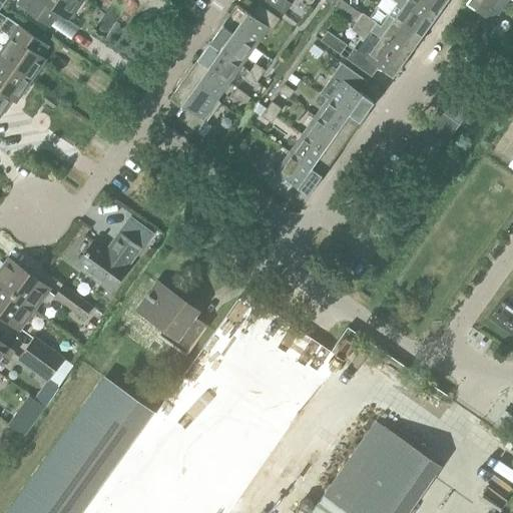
[(19,0),(17,4),(27,11),(50,27),(59,13),(69,20),(83,0),(82,0),(19,0)]
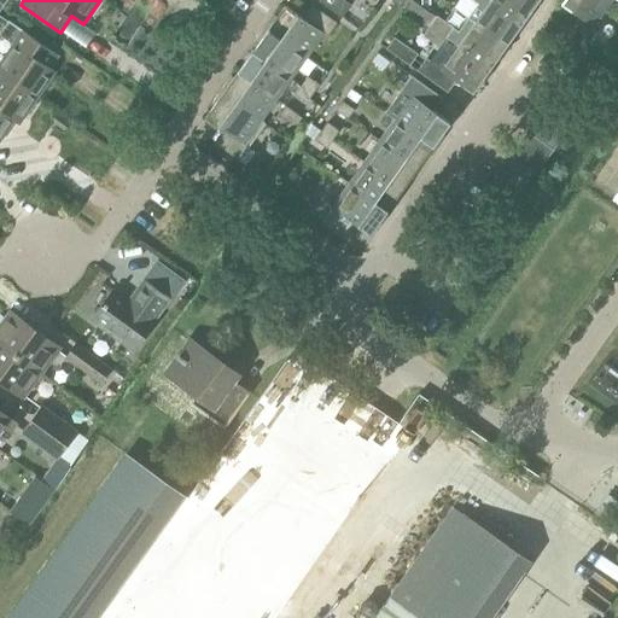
[(318,0),(319,1),(343,18),(351,6),(342,0),(318,0)]
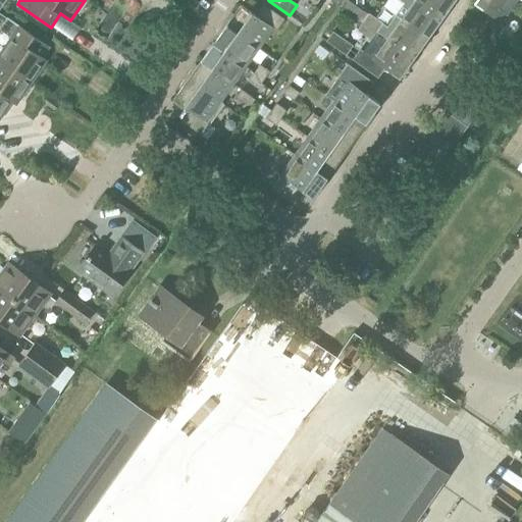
[(399,0),(405,3),(397,15),(429,39),(436,28),(438,29),(445,19),(416,0),(399,0)]
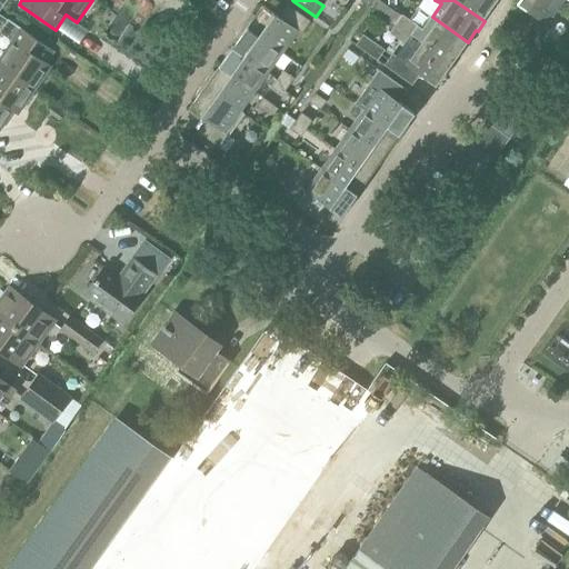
[(453,0),(485,21),(491,11),(490,10),(497,0),(453,0)]
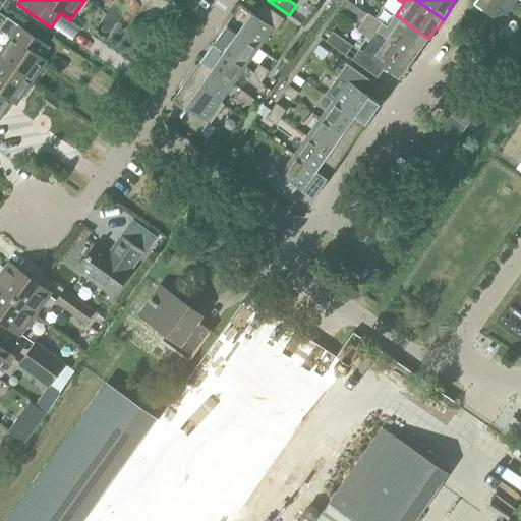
[(476,0),(474,4),(502,23),(516,3),(511,0),(476,0)]
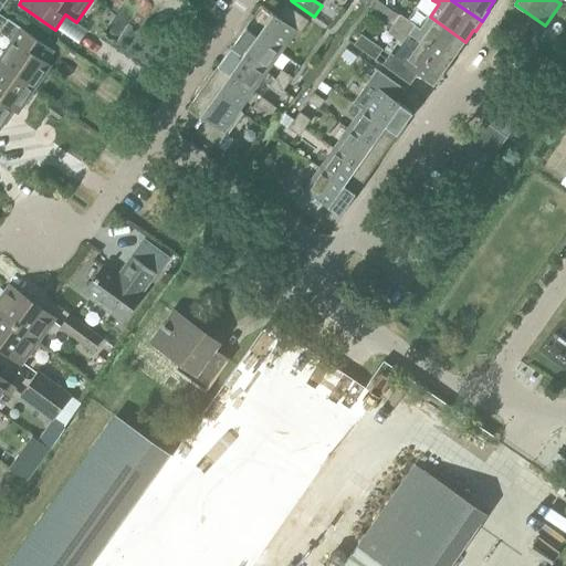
[(253,17),(252,16),(243,27),(280,52),(295,30),(301,33),(310,22),(285,4),(278,17),(262,6),(253,17)]
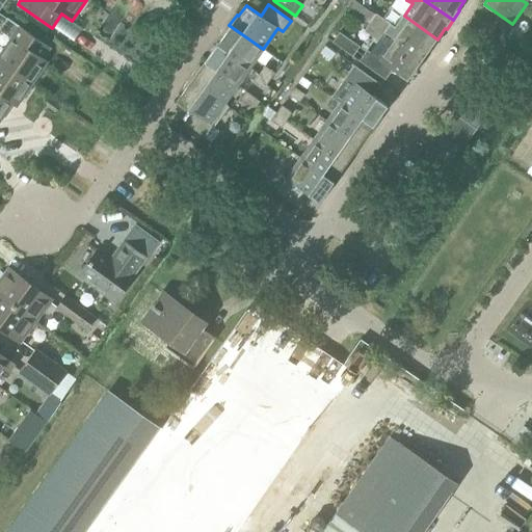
[(384,32),(395,40),(424,60),(430,51),(429,51),(437,40),(404,16),(397,28),(372,11),(366,20),(371,23),(384,32)]
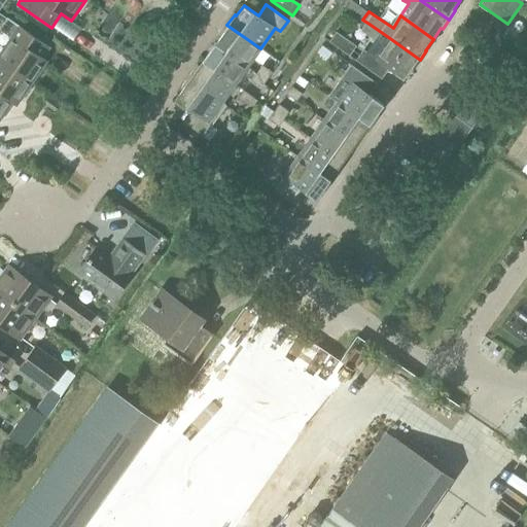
[(0,30),(12,39),(0,57),(0,62),(32,84),(47,62),(36,54),(43,43),(8,19),(0,30)]
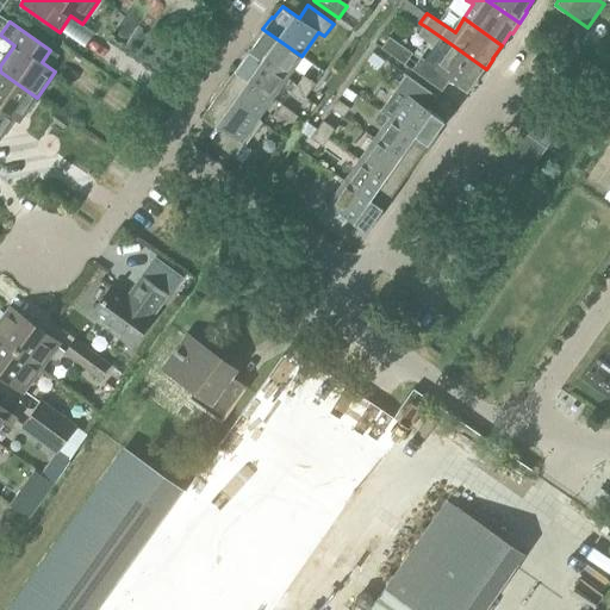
[(425,26),(419,37),(435,47),(441,37),(425,26)]
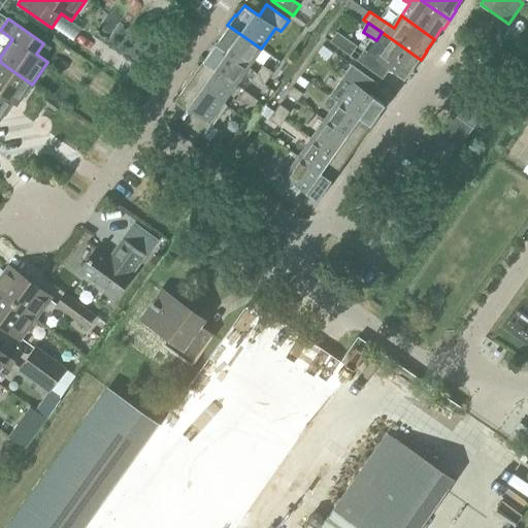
[(222,32),(224,33),(217,44),(248,66),(261,48),(227,25),(222,32)]
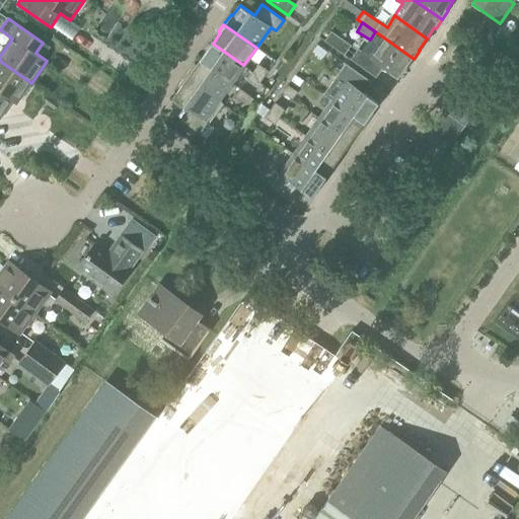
[(332,32),(325,43),(346,56),(352,47),(332,32)]
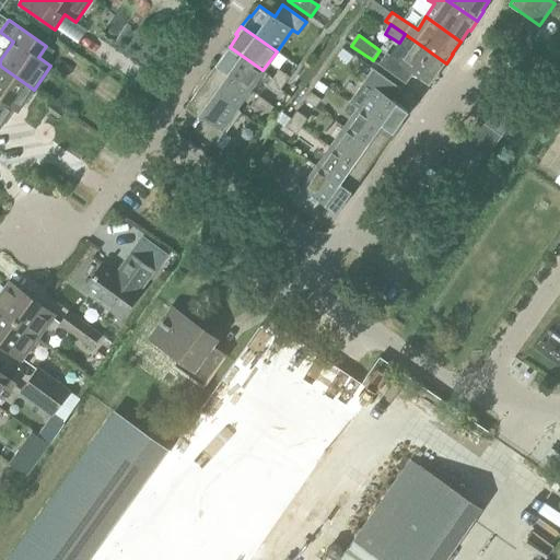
[(386,54),(378,65),(405,83),(412,72),(430,85),(438,72),(440,73),(446,63),(416,42),(399,63),(386,54)]
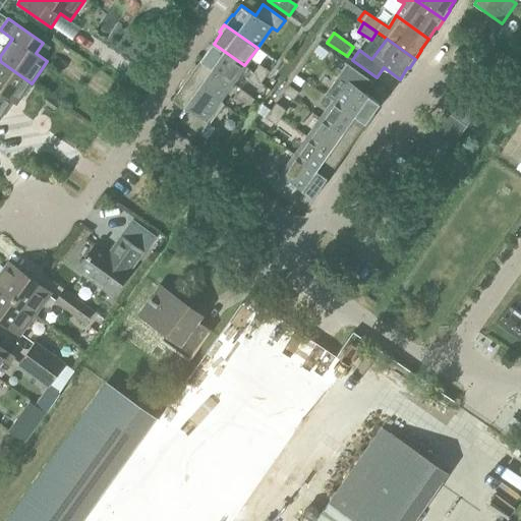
[(244,65),(214,44),(200,61),(232,83),(244,65)]
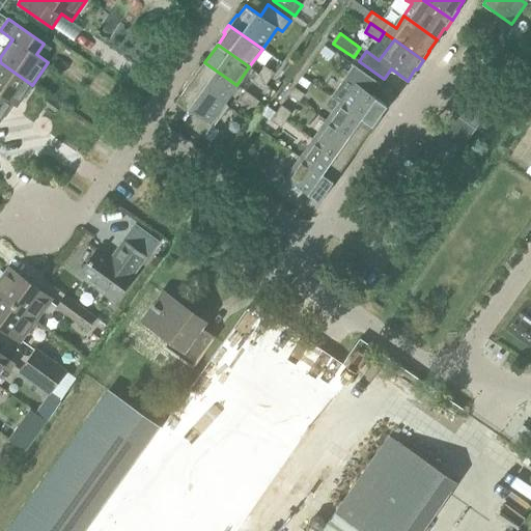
[(0,62),(0,121),(12,104),(18,107),(32,85),(0,62)]
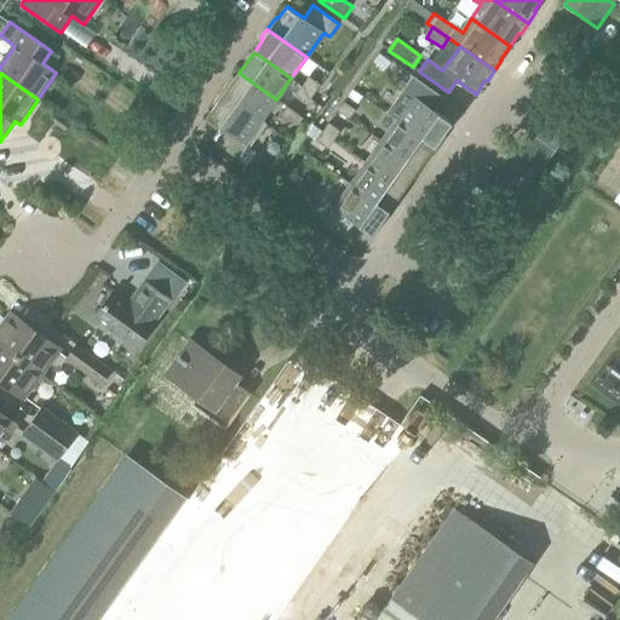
[(230,85),(228,84),(222,92),(260,120),(276,99),(239,73),(230,85)]
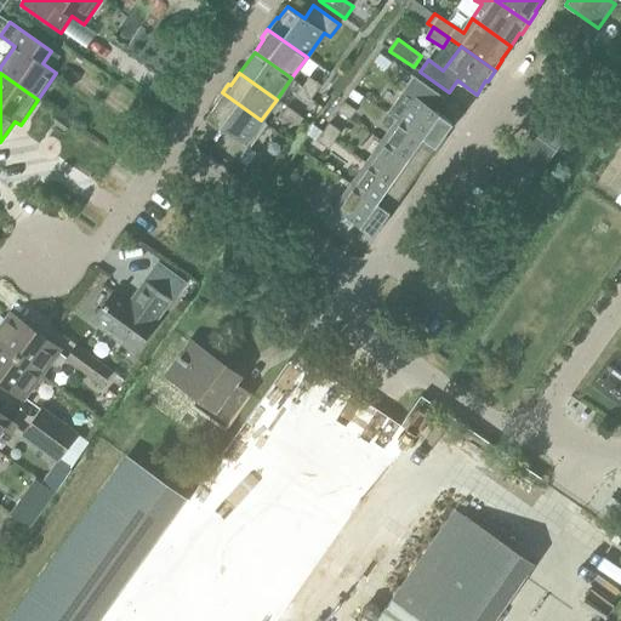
[(303,86),(315,95),(322,85),(309,77),(303,86)]
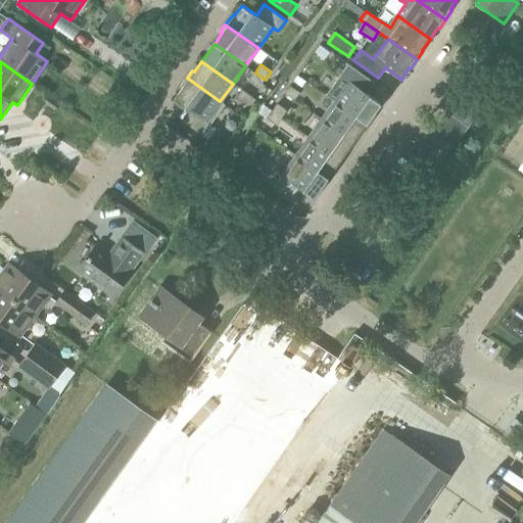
[(353,68),(348,64),(326,96),(336,103),(370,127),(377,116),(375,114),(382,104),(368,94),(375,84),(353,68)]
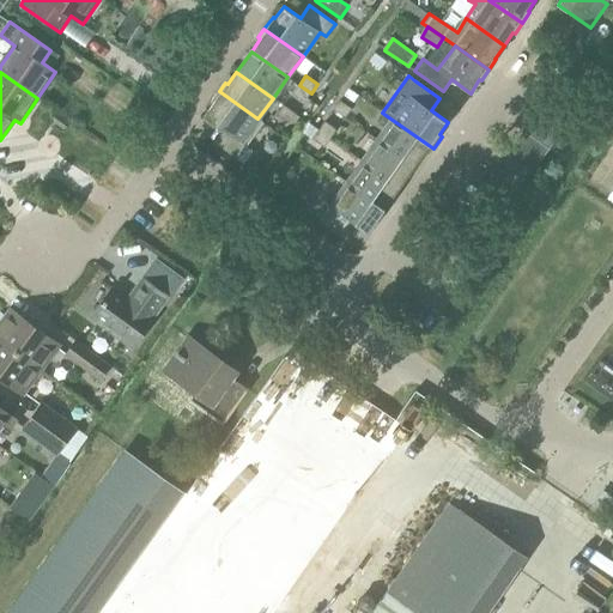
[(311,93),(299,85),(293,93),(305,102),(311,93)]
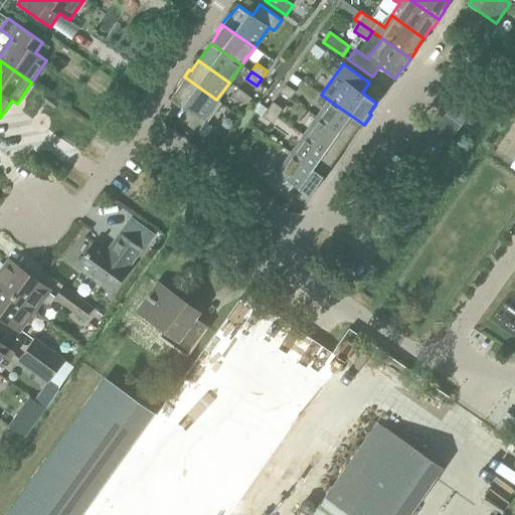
[(216,100),(184,76),(177,87),(179,89),(172,99),(186,109),(179,120),(200,135),(221,104),(216,100)]
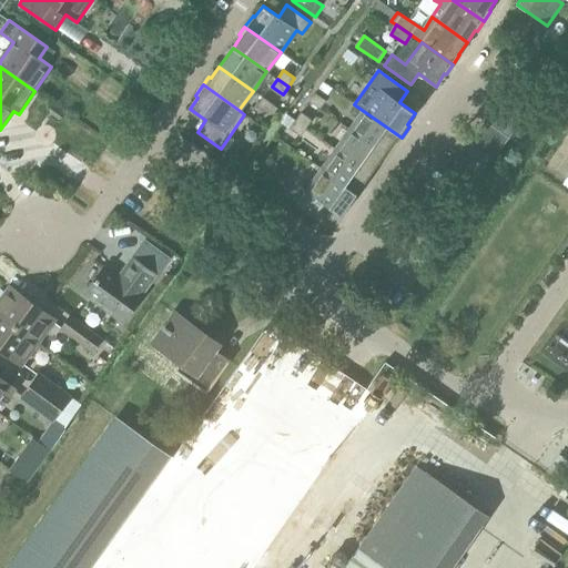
[(533,107),(513,92),(505,103),(525,117),(533,107)]
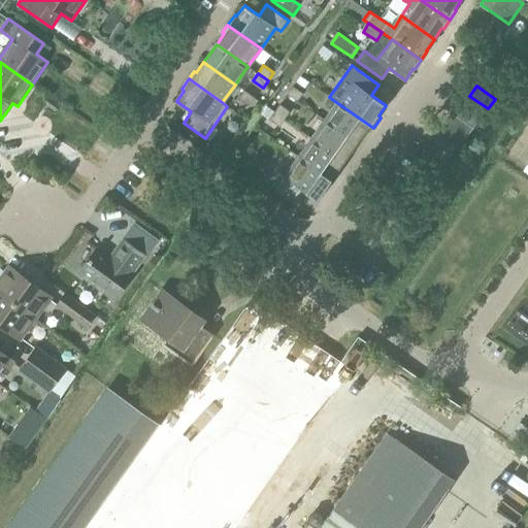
[(288,95),(298,102),(303,94),(293,87),(288,95)]
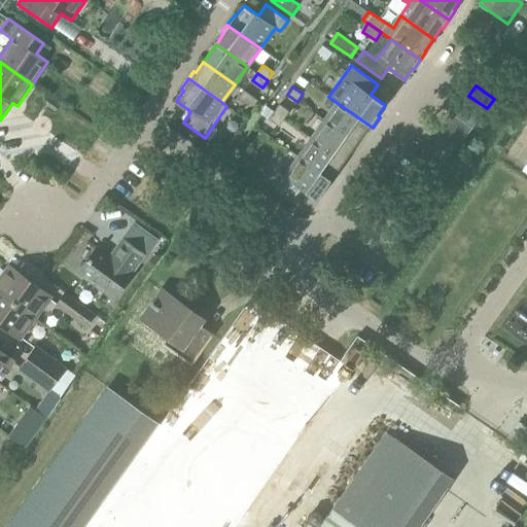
[(245,92),(239,99),(249,106),(254,99),(245,92)]
